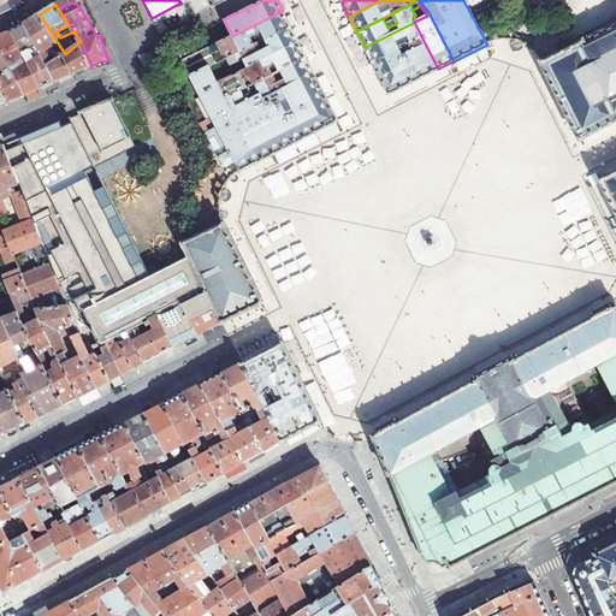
[(227,58),(291,27),(289,23),(284,15),(283,11),(232,36),(208,48),(212,55),(221,51),(226,59),(227,58)]
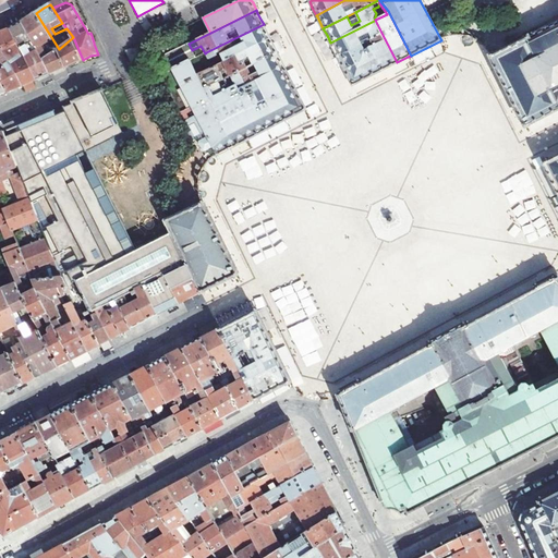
[(355,12),(347,16),(351,25),(360,21),(355,12)]
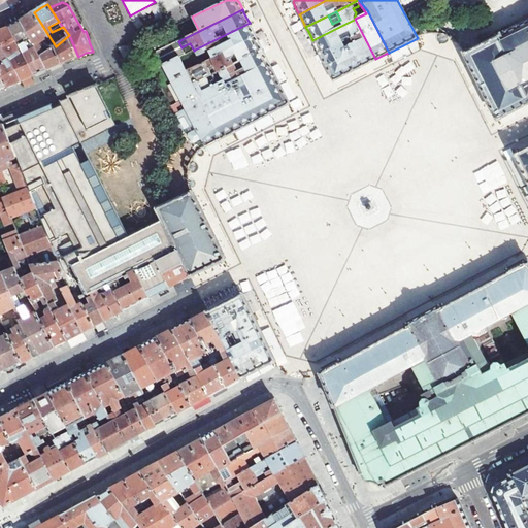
[(56,46),(34,12),(27,17),(20,22),(41,54),(47,70),(50,69),(63,63),(56,46)]
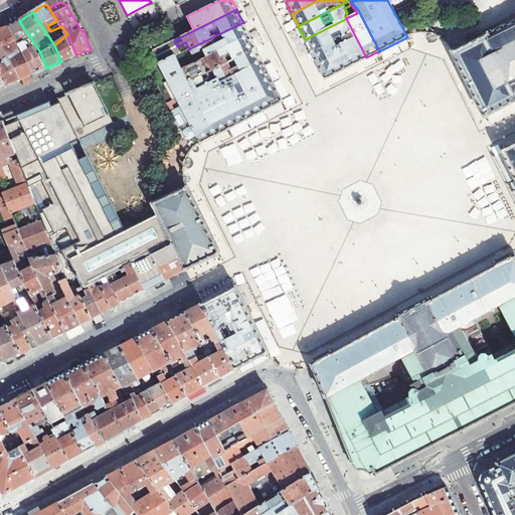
[(306,42),(311,52),(334,40),(339,37),(352,30),(346,18),(345,19),(305,39),(306,42)]
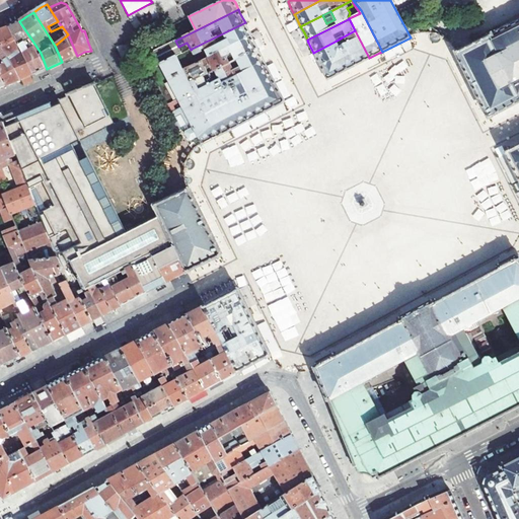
[(518,19),(465,48),(456,52),(490,119),(518,102),(518,19)]
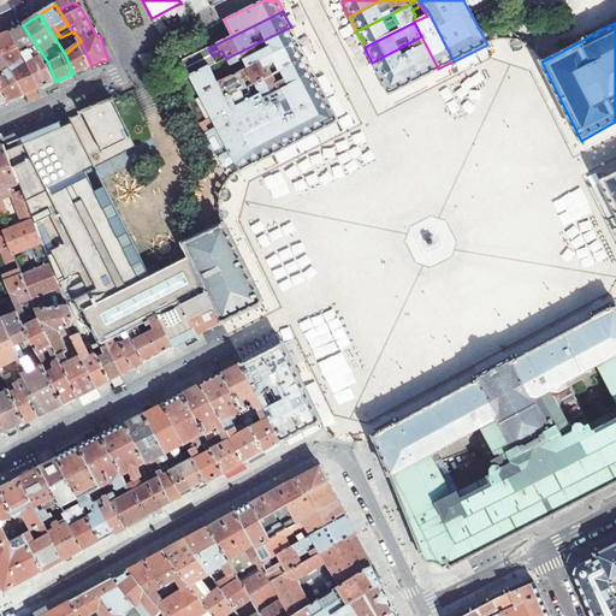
[(45,87),(55,82),(48,63),(23,25),(10,30),(41,88),(45,87)]
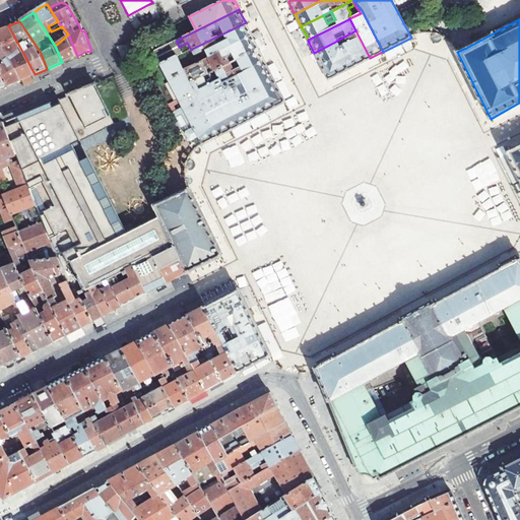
[(62,26),(58,21),(48,26),(51,31),(62,26)]
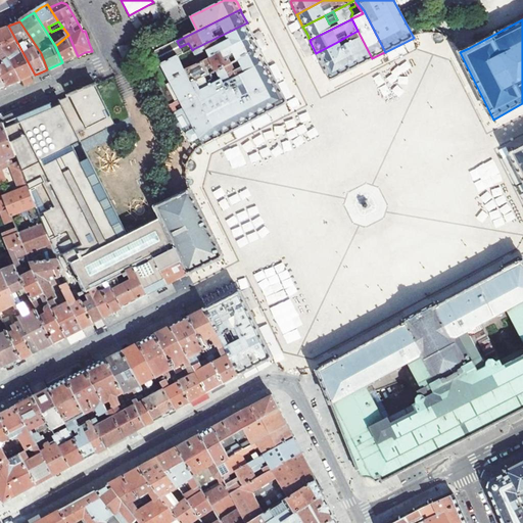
[(210,56),(253,35),(252,33),(249,29),(247,22),(193,49),(196,55),(203,51),(202,49),(206,48),(210,56)]
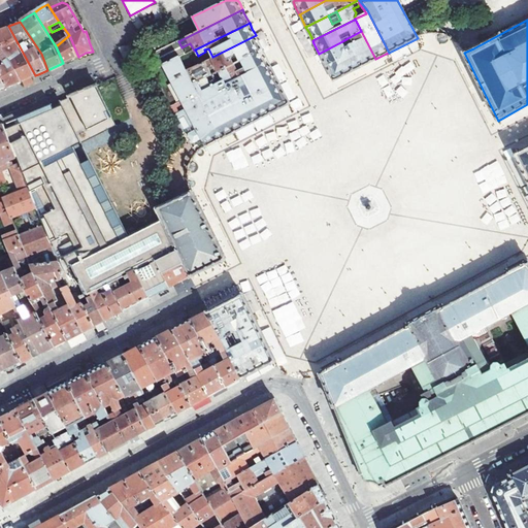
[(21,81),(26,79),(33,76),(35,75),(8,26),(0,29),(0,47),(8,59),(21,81)]
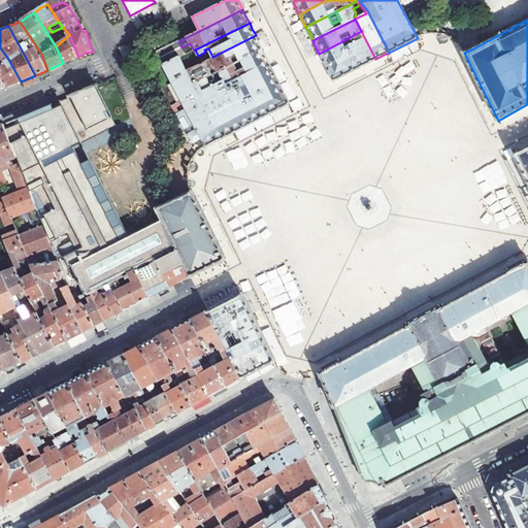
[(362,66),(366,64),(375,59),(361,31),(348,38),(350,41),(362,66)]
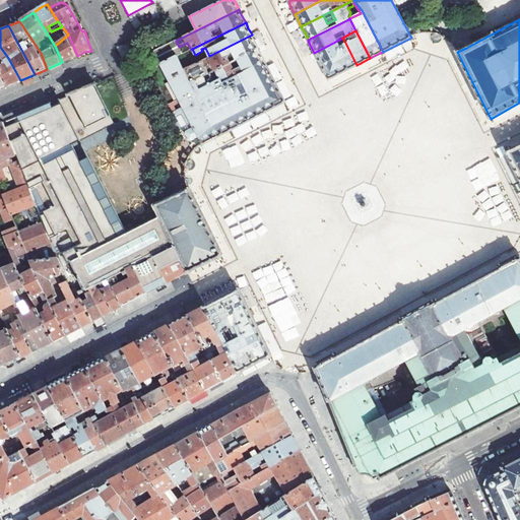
[(68,35),(55,46),(62,62),(74,57),(77,56),(68,35)]
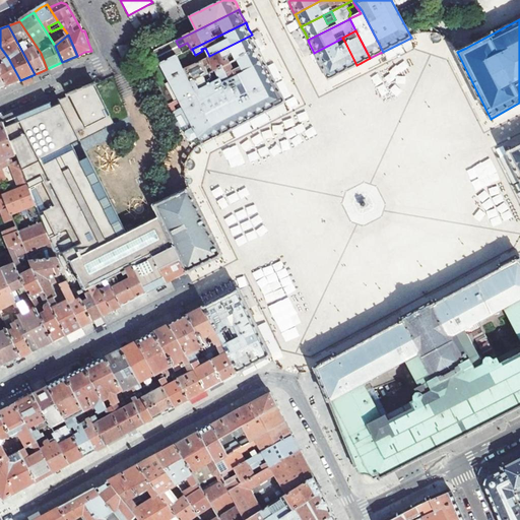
[(216,69),(258,48),(256,45),(252,35),(209,56),(198,62),(204,73),(206,74),(212,71),(216,69)]
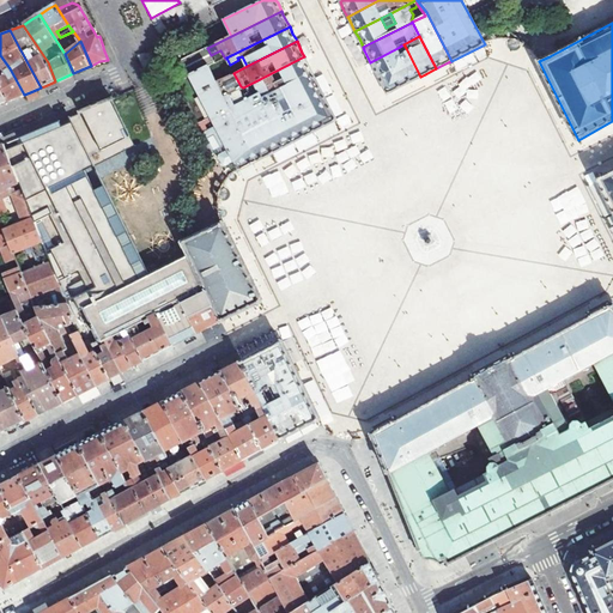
[(401,55),(401,54),(398,48),(370,62),(374,68),(378,77),(399,66),(396,62),(400,61),(399,58),(401,55)]
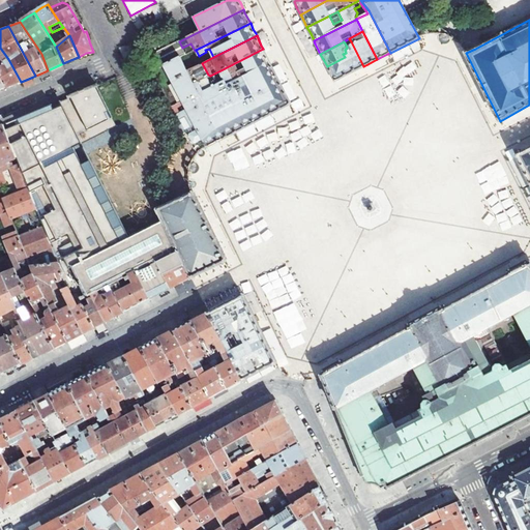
[(345,57),(327,66),(334,82),(359,68),(363,66),(351,41),(347,47),(347,48),(345,50),(346,53),(343,54),(345,57)]
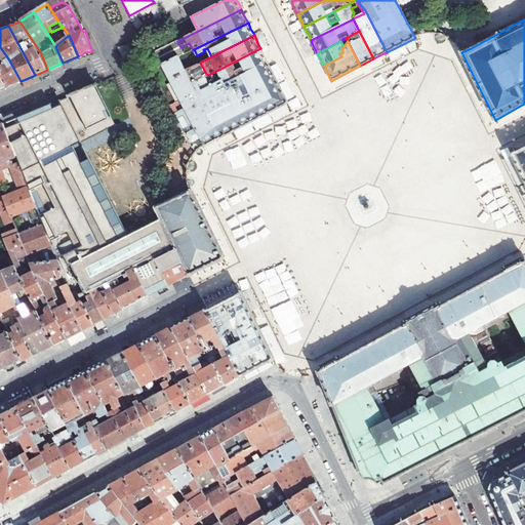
[(8,58),(0,47),(0,74),(7,87),(10,86),(17,83),(21,81),(8,58)]
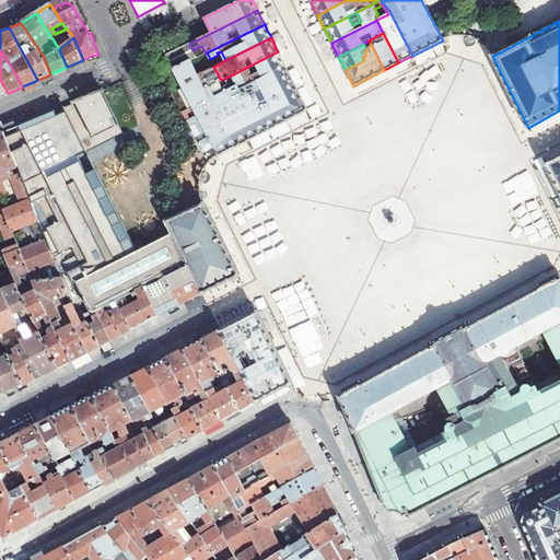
[(241,89),(286,67),(281,58),(278,51),(233,74),(238,85),(241,89)]
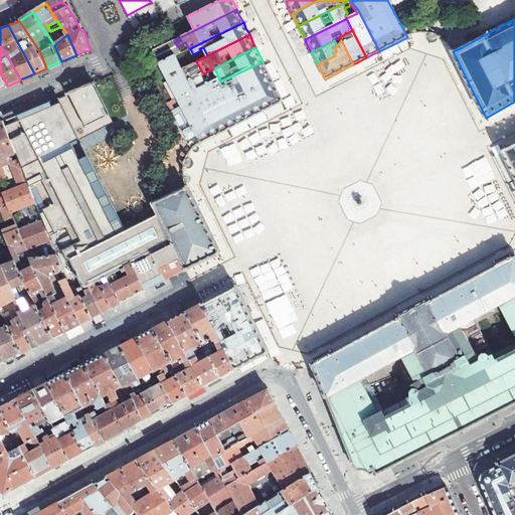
[(200,142),(201,143),(207,140),(216,136),(205,114),(193,92),(181,68),(175,56),(160,63),(184,109),(172,115),(179,128),(190,122),(193,127),(184,131),(188,139),(197,135),(200,142)]
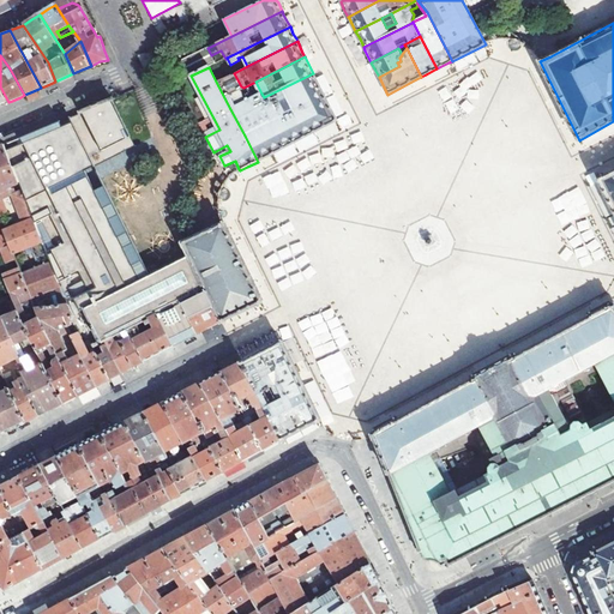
[(234,73),(216,82),(230,109),(245,136),(258,162),(268,156),(300,139),(337,120),(329,104),(325,95),(318,82),(313,73),(264,97),(262,94),(258,95),(251,84),(244,88),(241,86),(234,73)]
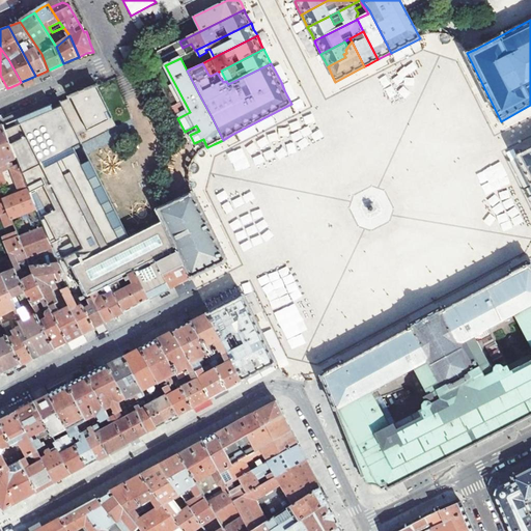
[(91,184),(90,180),(82,165),(89,161),(86,155),(79,159),(74,148),(68,138),(75,135),(94,126),(112,116),(96,85),(82,91),(75,94),(70,96),(70,99),(58,103),(32,114),(34,118),(19,124),(5,130),(17,159),(19,165),(29,189),(45,227),(57,259),(60,258),(66,270),(73,267),(87,298),(92,296),(113,286),(124,280),(126,282),(128,285),(141,278),(138,274),(160,263),(168,259),(173,256),(179,253),(193,279),(228,261),(211,226),(203,210),(195,193),(193,194),(159,211),(164,222),(129,240),(121,243),(119,239),(128,234),(124,228),(116,232),(115,230),(107,214),(115,210),(112,203),(104,207),(103,205),(100,200),(94,190),(103,185),(100,178),(91,184)]
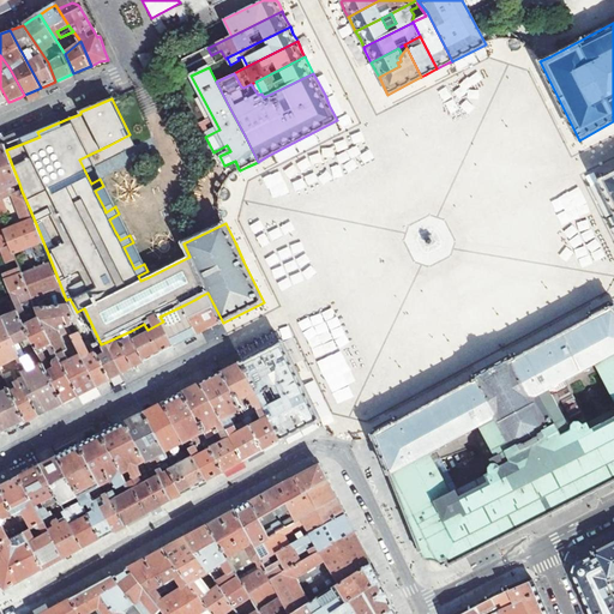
[(37,132),(19,139),(22,144),(40,137),(37,132)]
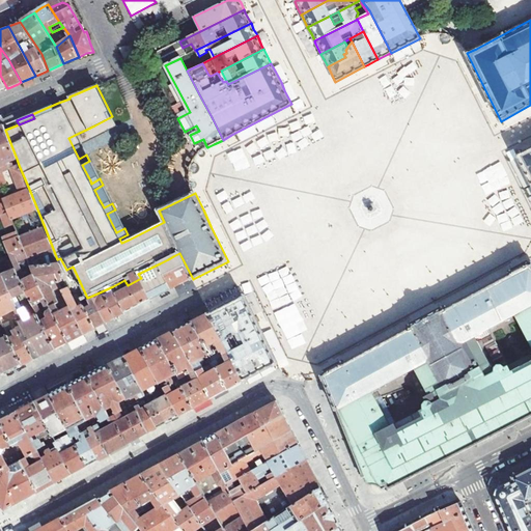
[(117,127),(112,116),(94,126),(75,135),(68,138),(74,148),(82,144),(117,127)]
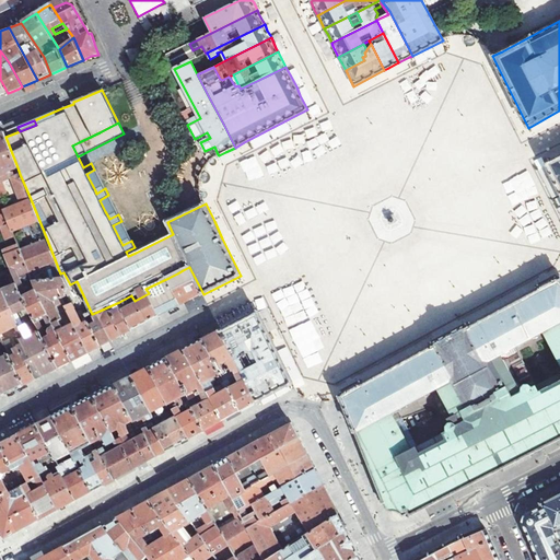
[(6,137),(3,131),(0,132),(0,196),(7,194),(3,185),(1,183),(11,178),(9,174),(12,173),(11,170),(18,167),(6,137)]
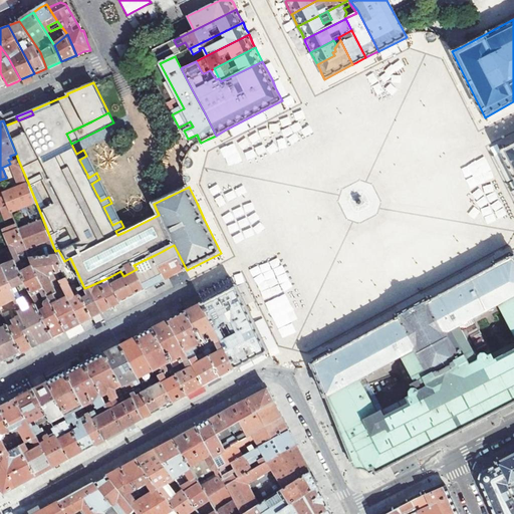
[(513,144),(501,151),(513,178),(513,144)]
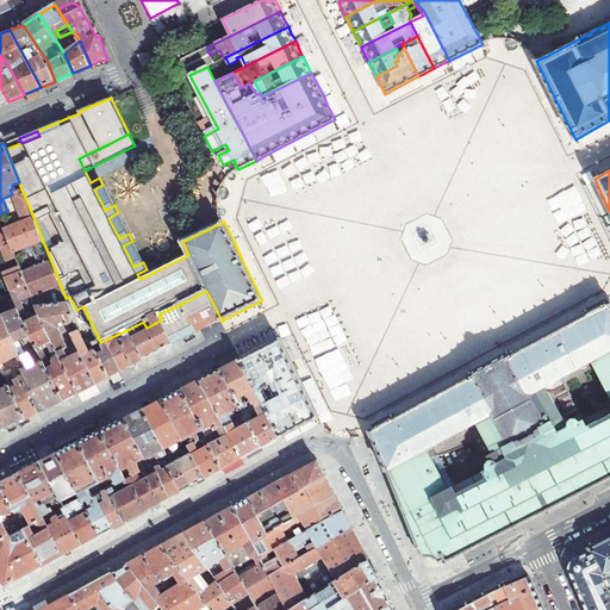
[(113,203),(104,185),(103,185),(94,190),(104,207),(113,203)]
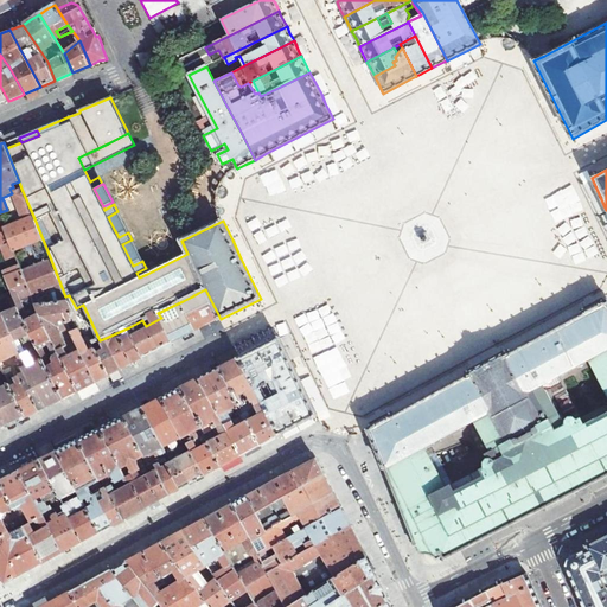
[(14,186),(13,187),(10,189),(12,193),(23,221),(33,216),(21,189),(17,191),(14,186)]
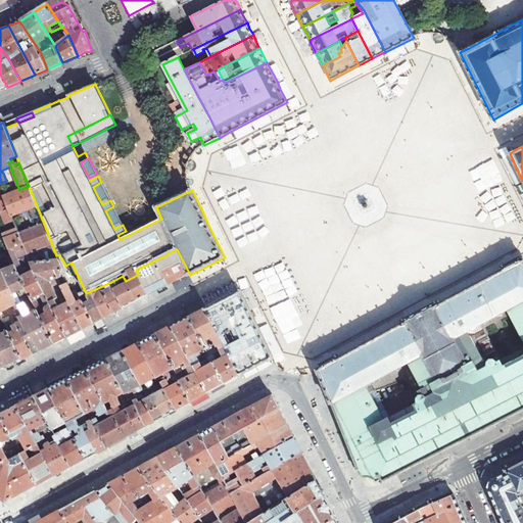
[(106,193),(101,182),(93,187),(98,197),(106,193)]
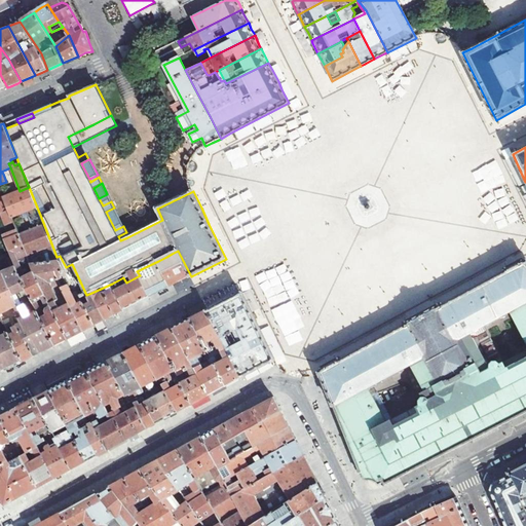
[(44,225),(29,187),(20,191),(3,197),(15,229),(17,234),(44,225)]
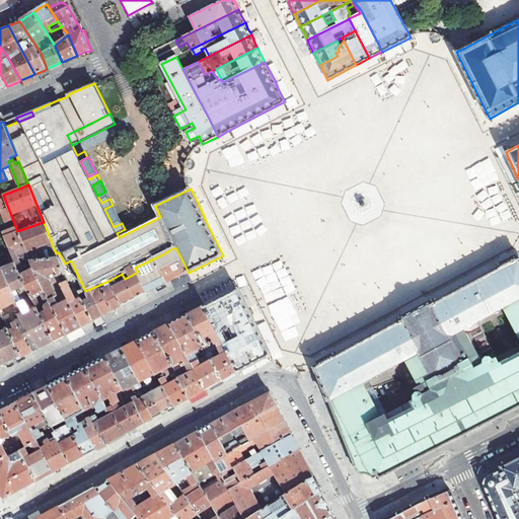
[(0,188),(0,214),(4,223),(7,222),(10,228),(15,226),(3,195),(0,188)]
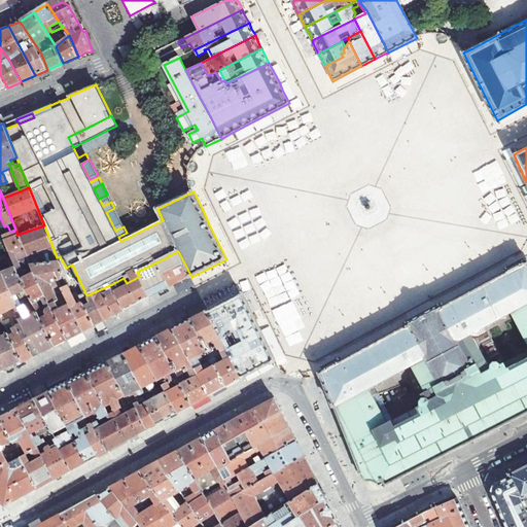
[(110,200),(107,195),(99,199),(102,204),(110,200)]
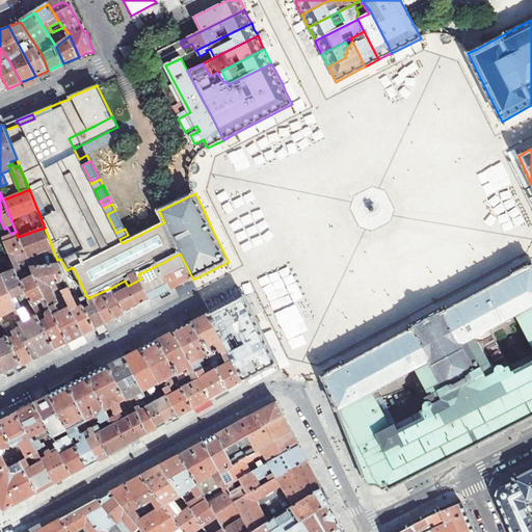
[(124,227),(115,210),(107,214),(115,231),(124,227)]
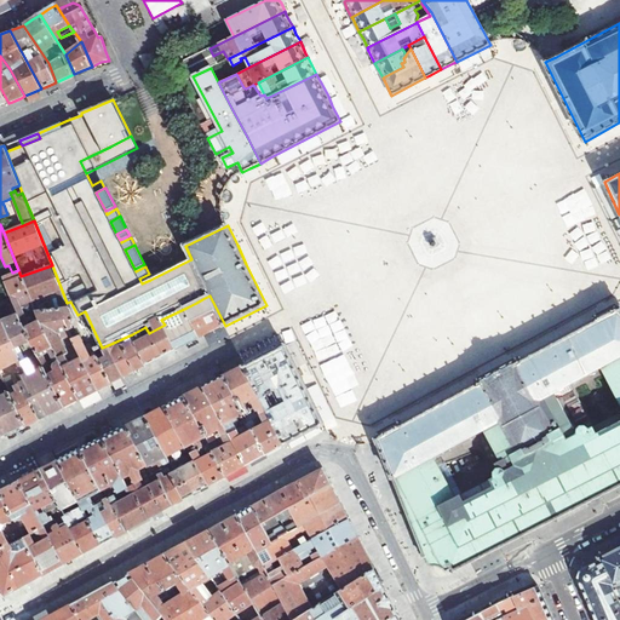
[(58,340),(78,331),(67,303),(52,265),(21,276),(30,302),(40,321),(58,359),(65,355),(58,340)]
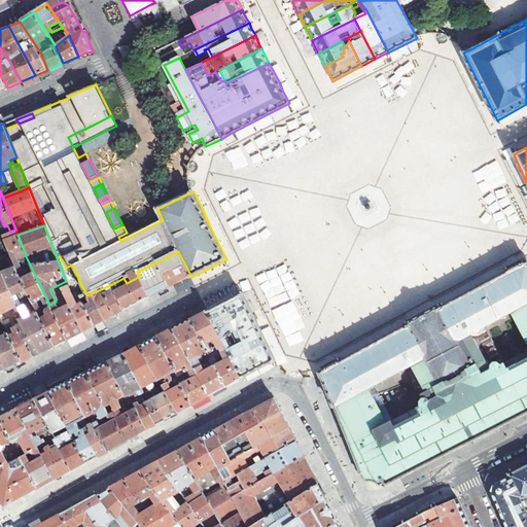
[(15,230),(10,232),(12,236),(3,240),(6,248),(11,258),(39,313),(50,307),(49,305),(34,273),(25,277),(16,260),(26,256),(18,235),(15,230)]
